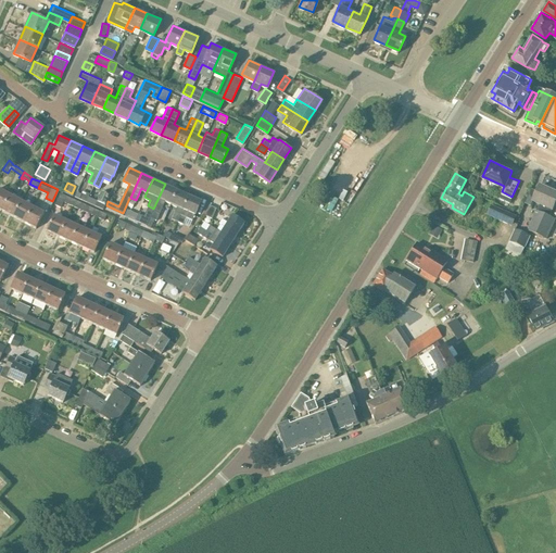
[(547,187),(540,183),(533,199),(540,201),(536,209),(528,227),(547,236),(555,216),(550,214),(553,208),(555,200),(555,187),(548,184),(547,187)]
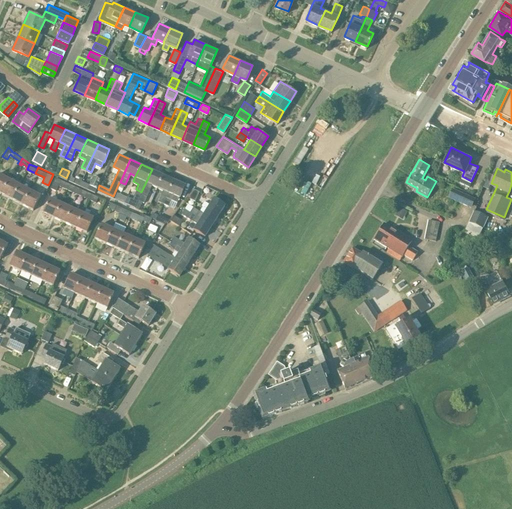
[(157,186),(163,174),(152,169),(141,192),(142,192),(139,199),(138,198),(135,206),(139,208),(142,200),(144,201),(146,195),(147,195),(152,183),(157,186)]
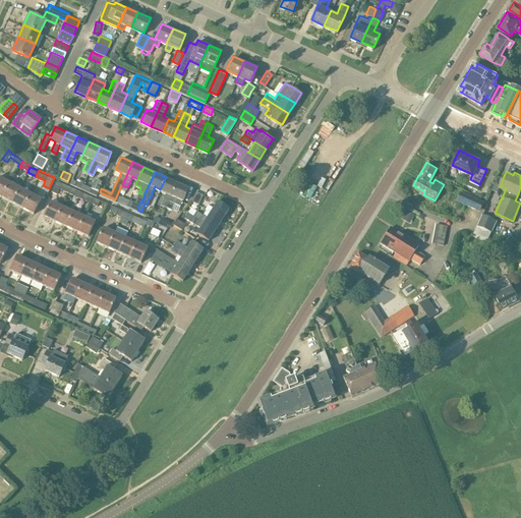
[(0,194),(1,195),(9,181),(10,177),(5,174),(3,178),(0,176),(0,194)]
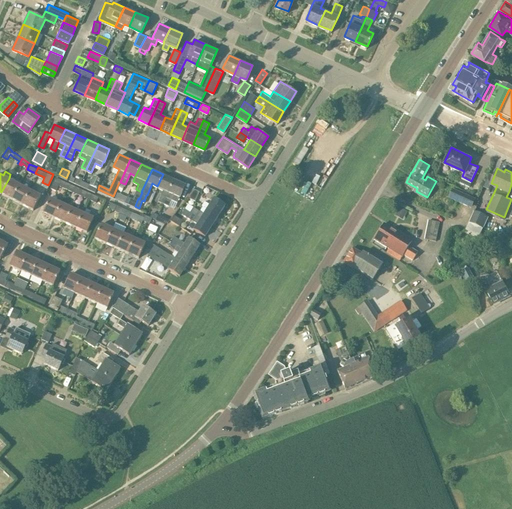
[(83,177),(75,173),(74,176),(70,175),(69,179),(80,184),(83,177)]
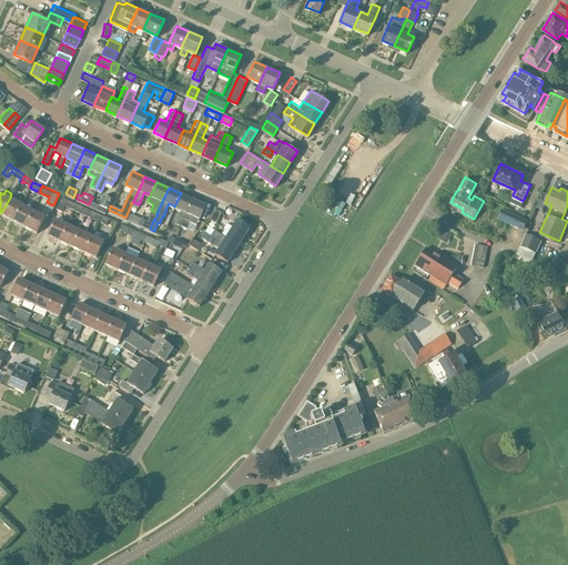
[(105,212),(107,209),(112,197),(103,193),(99,205),(97,209),(105,212)]
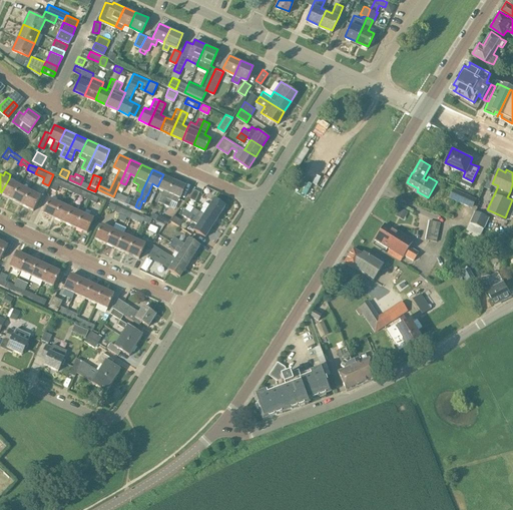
[(163,174),(157,186),(163,188),(158,200),(162,202),(173,179),(163,174)]
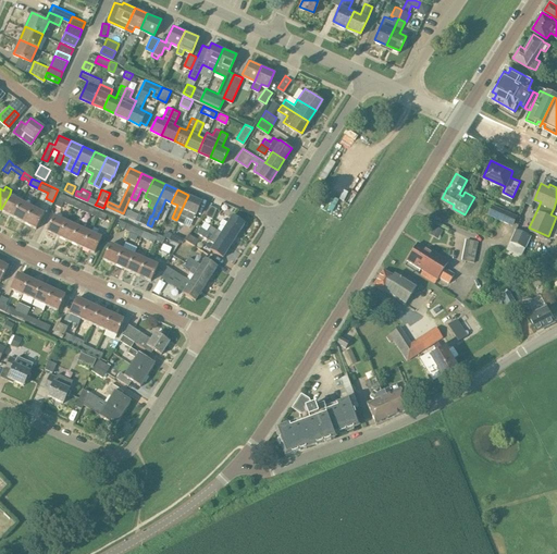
[(74,205),(76,198),(60,192),(54,202),(61,206),(63,199),(74,205)]
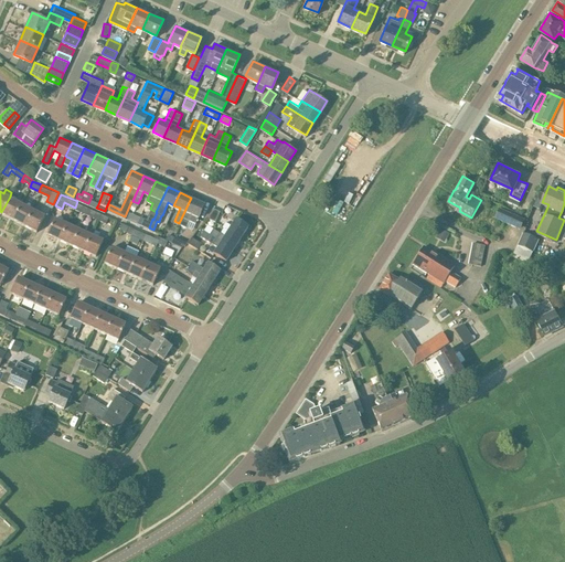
[(21,202),(10,197),(1,212),(13,218),(21,202)]
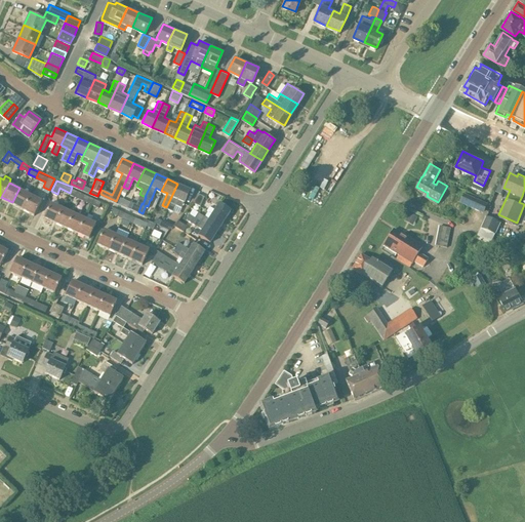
[(23,208),(31,194),(32,190),(22,184),(19,188),(12,202),(23,208)]
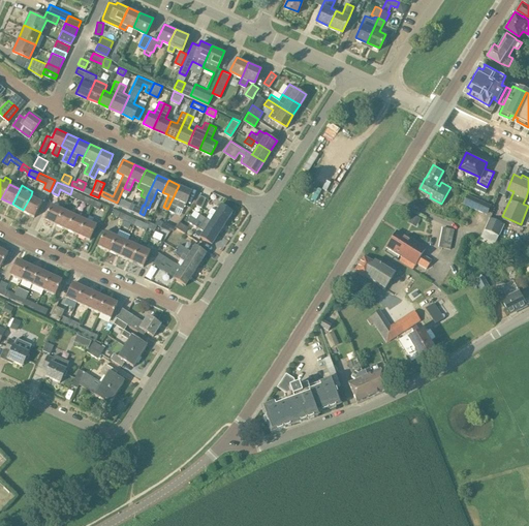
[(179,185),(167,209),(175,212),(177,206),(183,208),(185,203),(191,190),(179,185)]
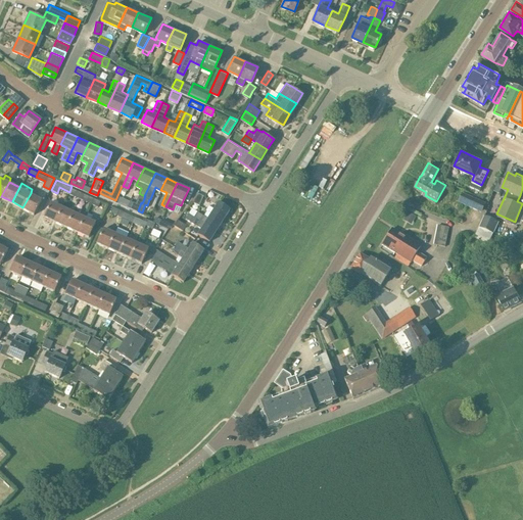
[(79,196),(81,190),(72,186),(69,192),(79,196)]
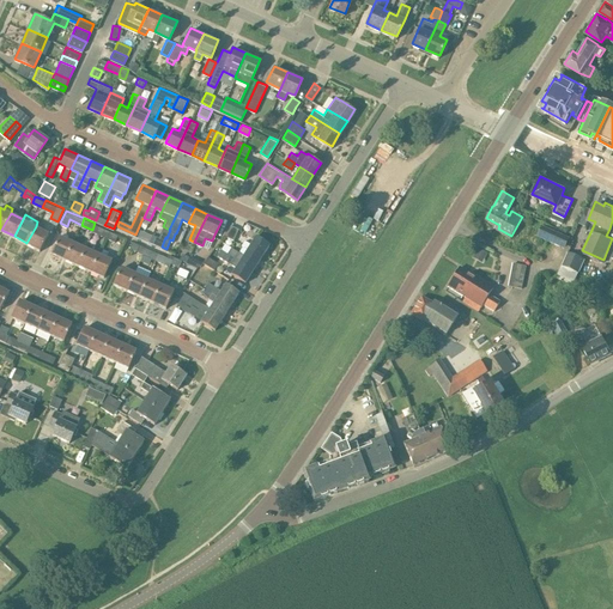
[(103,235),(107,229),(95,223),(92,230),(103,235)]
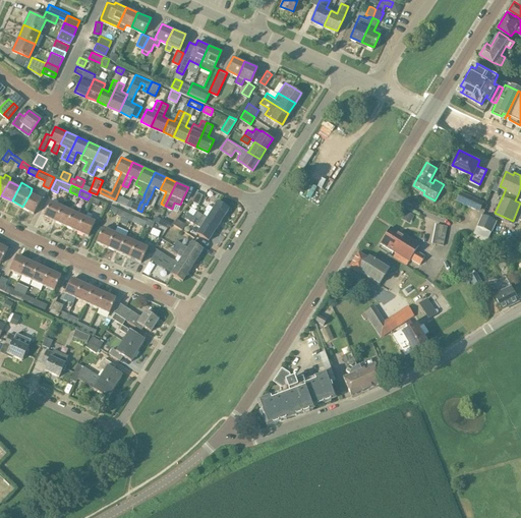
[(198,203),(203,193),(196,190),(191,199),(198,203)]
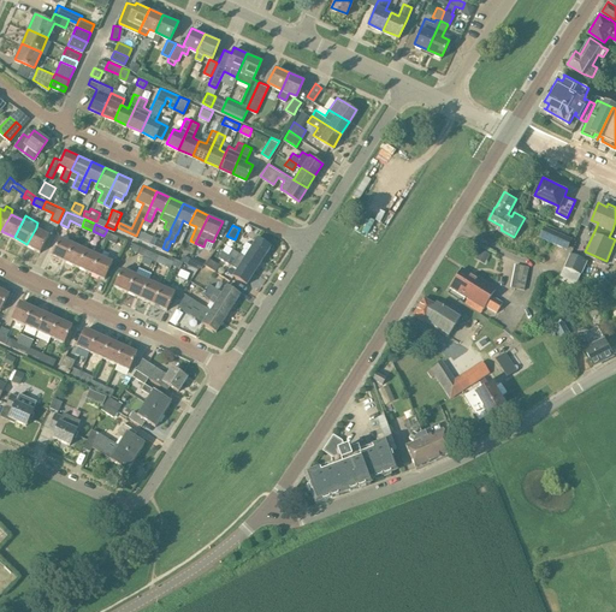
[(36,227),(27,244),(40,251),(48,233),(36,227)]
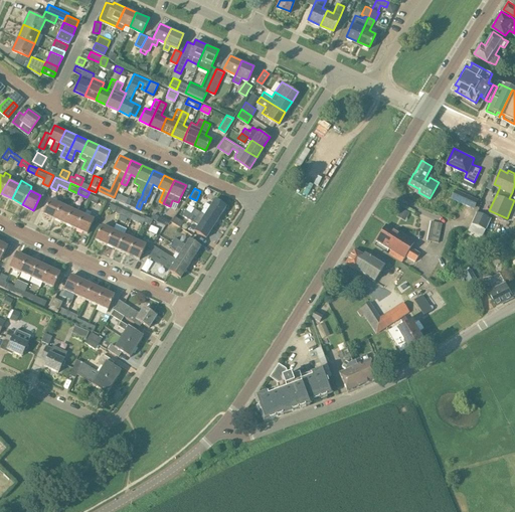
[(471,205),(474,197),(460,191),(456,199),(471,205)]
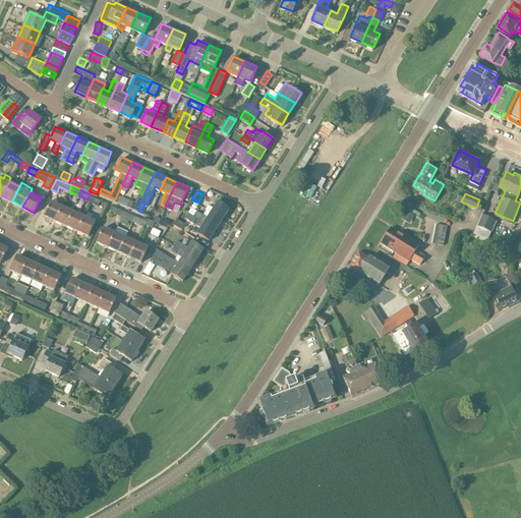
[(91,194),(88,199),(98,205),(100,198),(91,194)]
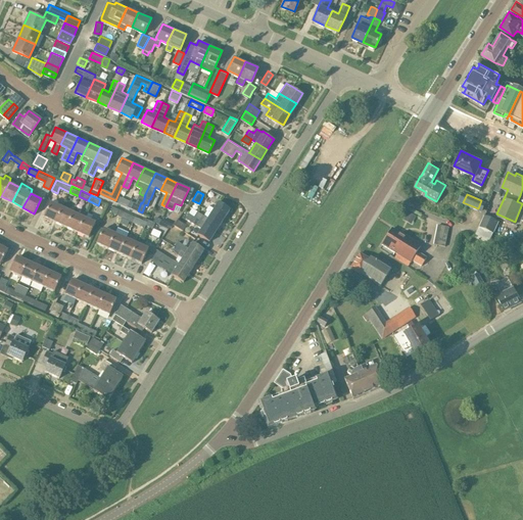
[(55,221),(62,205),(64,201),(59,199),(57,203),(51,200),(44,216),(55,221)]
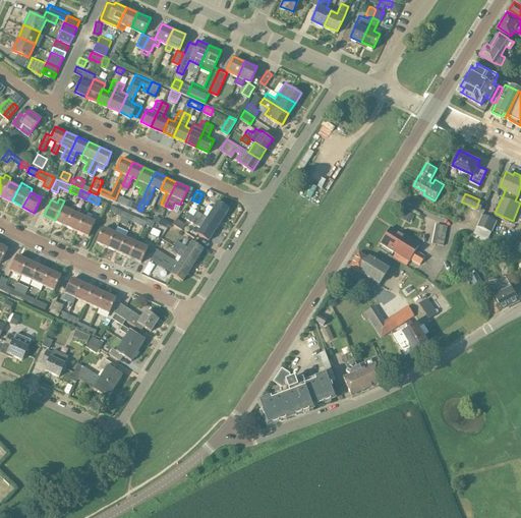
[(211,211),(222,218),(229,208),(218,200),(217,200),(213,207),(208,204),(205,208),(210,211),(211,211)]
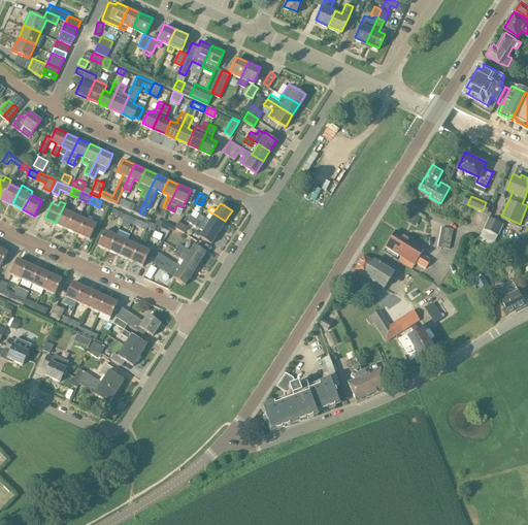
[(67,228),(73,212),(63,207),(56,223),(67,228)]
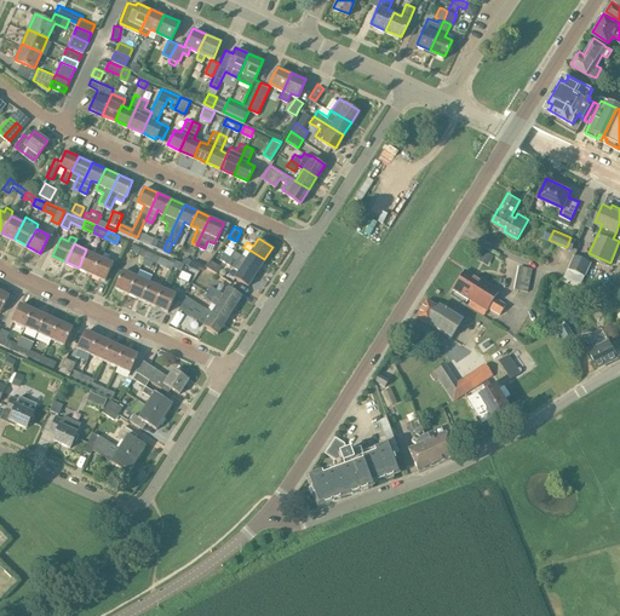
[(135,243),(131,251),(143,255),(144,255),(147,249),(135,243)]
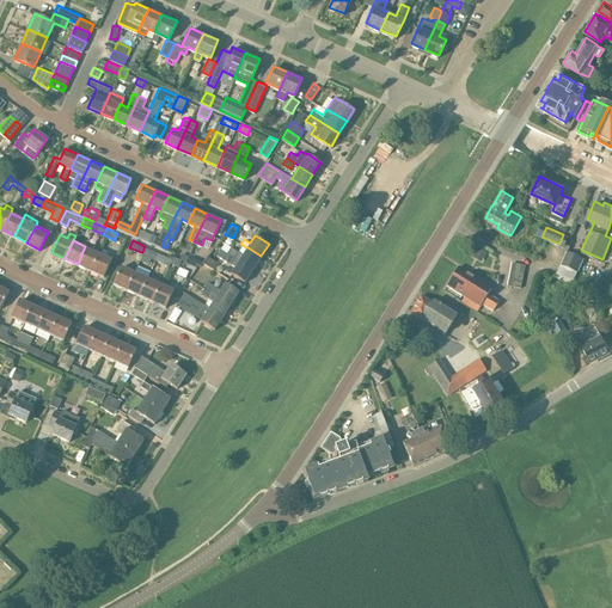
[(469,252),(472,251),(475,247),(473,243),(470,241),(466,243),(464,246),(465,250),(469,252)]
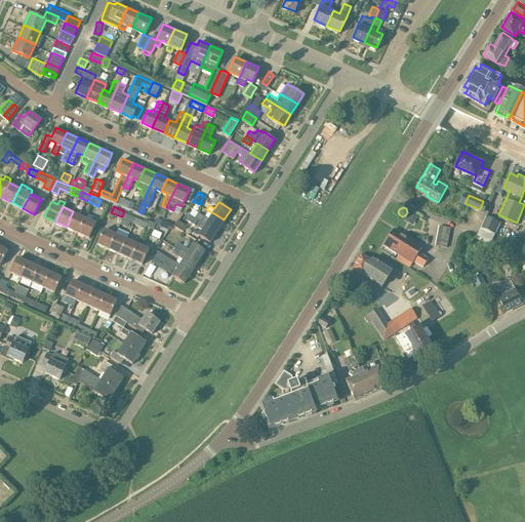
[(217,230),(195,215),(189,212),(185,209),(183,212),(188,214),(186,217),(202,228),(198,233),(210,241),(217,230)]
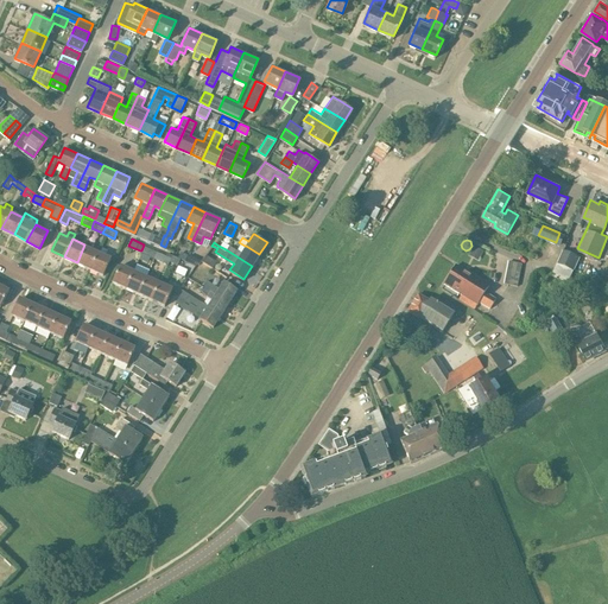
[(246,246),(245,246),(241,252),(229,243),(226,249),(252,266),(259,254),(246,246)]
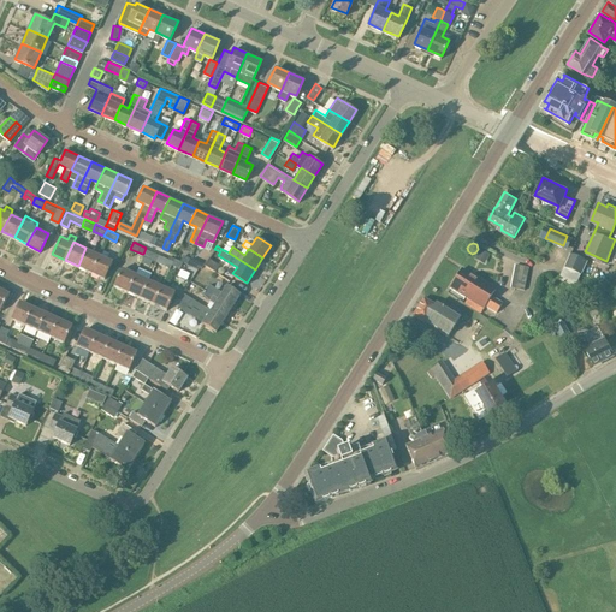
[(90,272),(99,254),(86,248),(78,266),(90,272)]
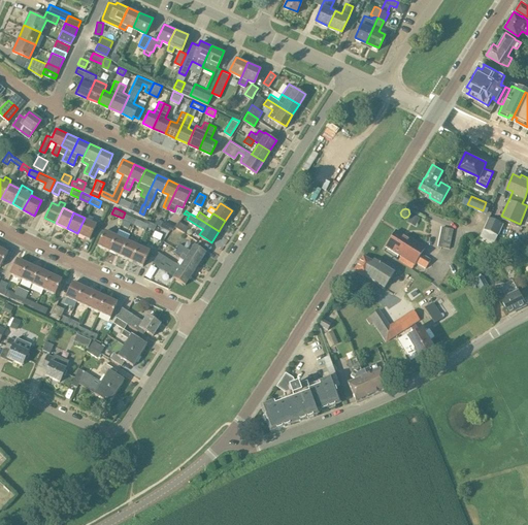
[(125,212),(123,218),(130,222),(134,224),(137,218),(133,216),(125,212)]
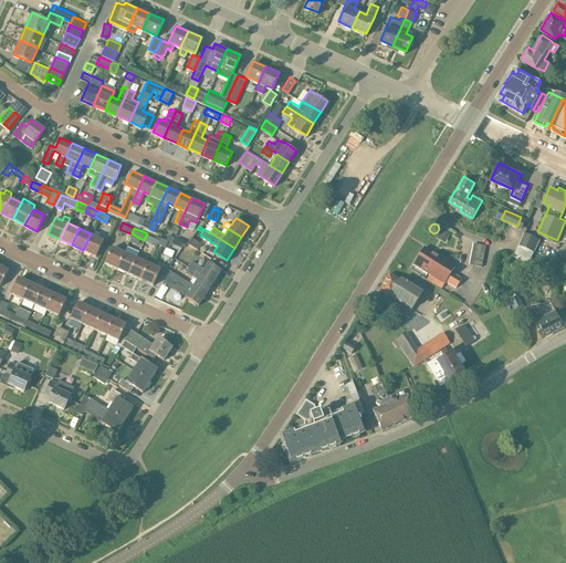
[(446,238),(449,230),(441,228),(439,236),(446,238)]
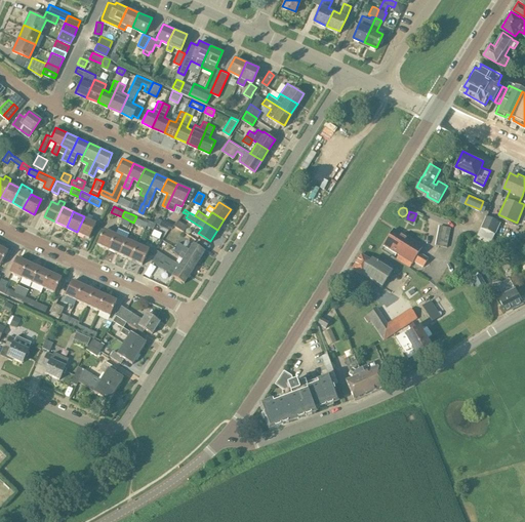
[(487,214),(482,226),(495,232),(500,221),(487,214)]
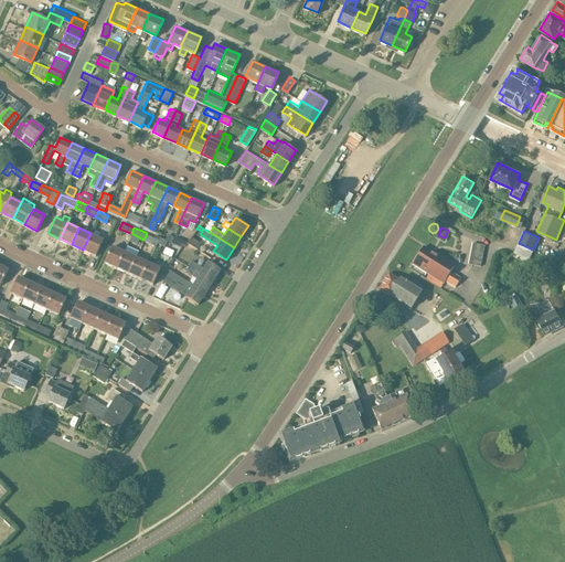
[(91,233),(83,250),(96,255),(103,239),(91,233)]
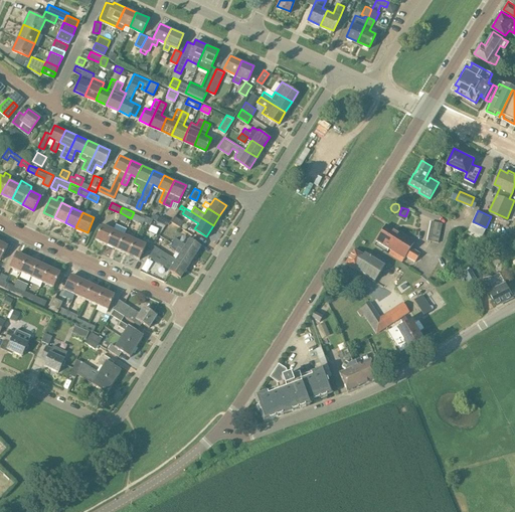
[(134,212),(131,218),(139,221),(141,222),(142,219),(145,215),(142,213),(141,213),(140,215),(134,212)]
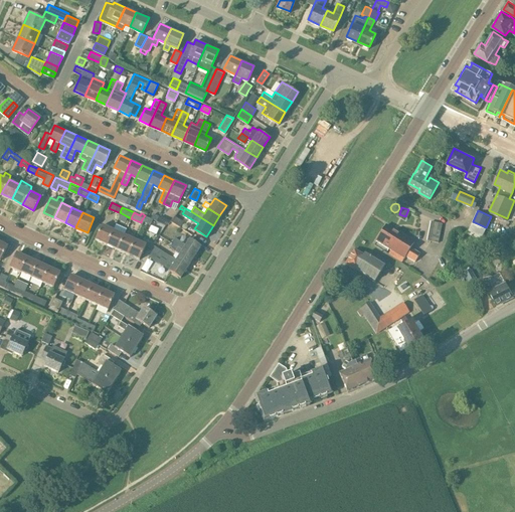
[(145,215),(142,219),(150,223),(152,218),(151,217),(146,215),(145,215)]
